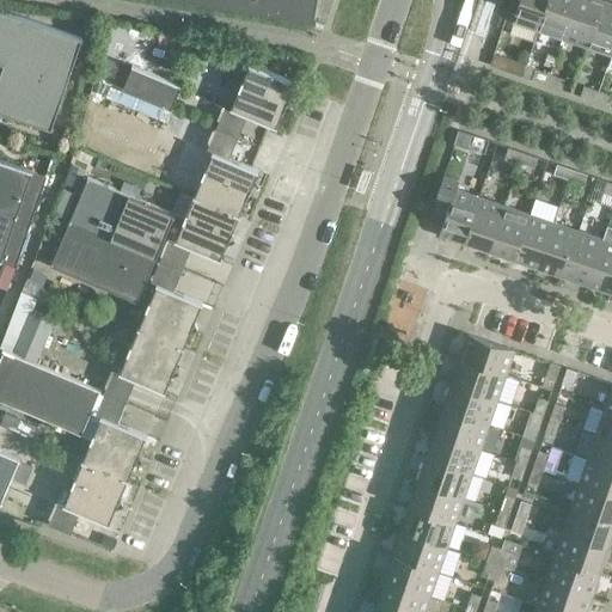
[(548,0),(519,0),(512,22),(538,30),(548,0)]
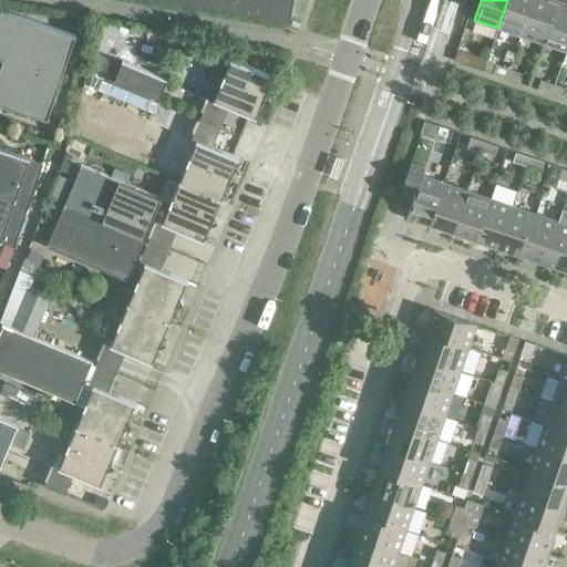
[(533,0),(507,0),(498,28),(521,35),(533,0)]
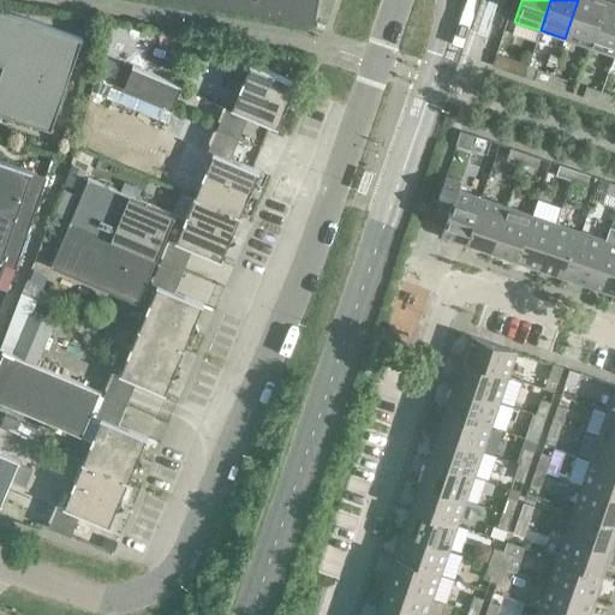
[(605,0),(604,0),(578,0),(565,39),(590,47),(605,0)]
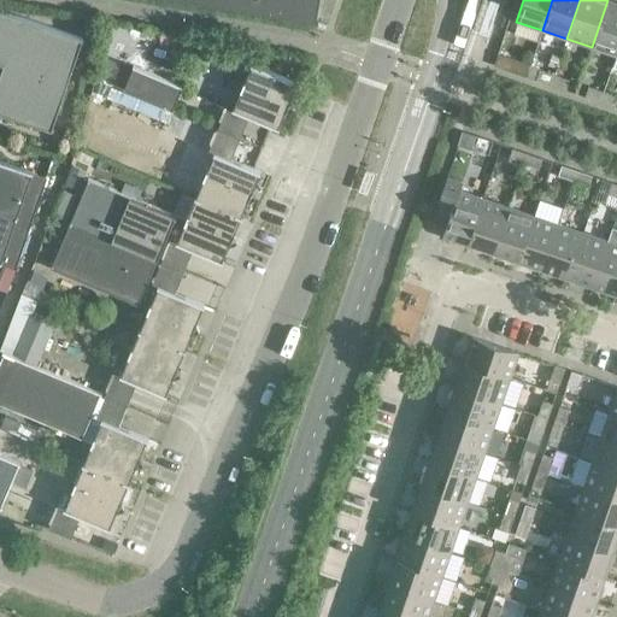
[(616,52),(616,4),(607,0),(592,47),(616,56),(616,52)]
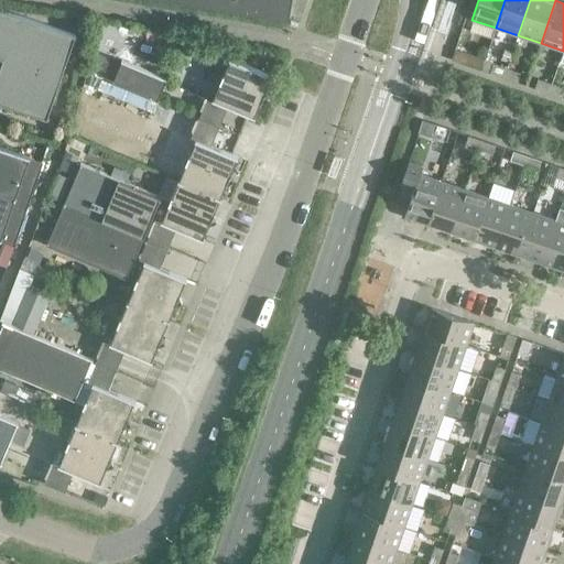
[(0,100),(49,118),(49,116),(61,77),(62,77),(62,76),(62,75),(75,35),(76,35),(76,34),(0,8),(0,100)]
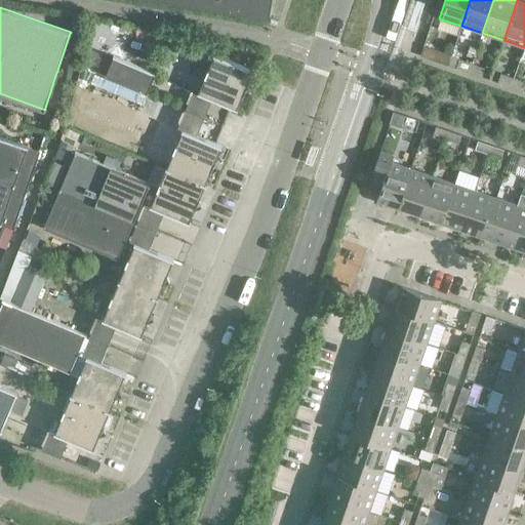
[(470,46),(466,56),(473,59),(476,49),(470,46)]
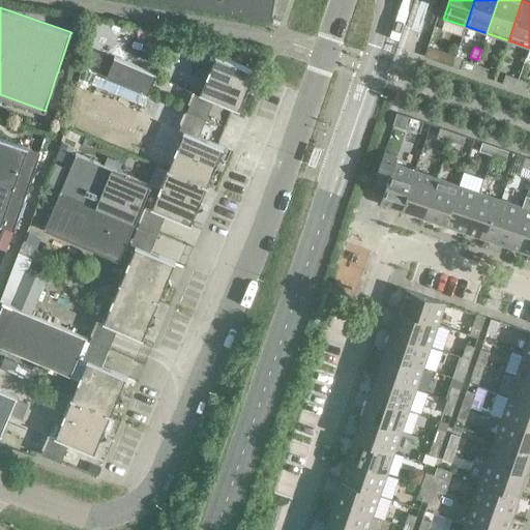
[(88,59),(85,66),(94,69),(97,63),(99,57),(97,53),(92,50),(88,59)]
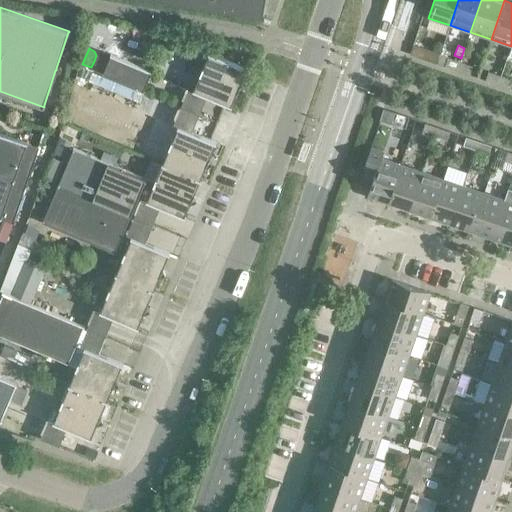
[(429,53),(418,49),(415,56),(427,60),(429,53)]
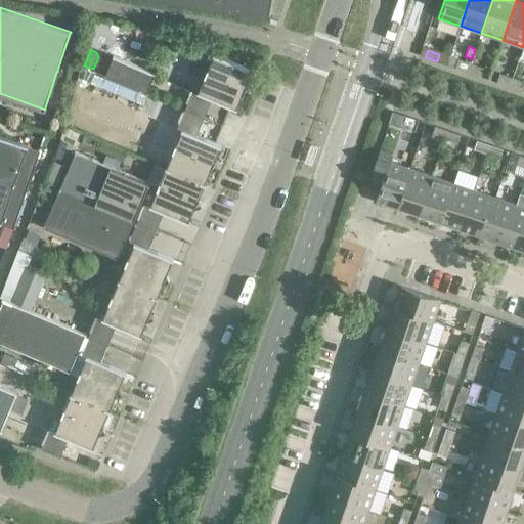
[(254,71),(214,53),(214,55),(215,55),(209,70),(208,70),(205,77),(200,92),(199,91),(198,93),(237,110),(238,108),(237,107),(253,72),(254,72),(254,71)]
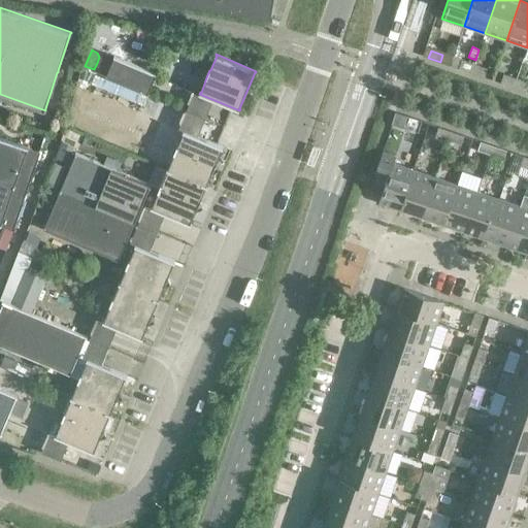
[(110,55),(102,74),(145,93),(154,73),(110,55)]
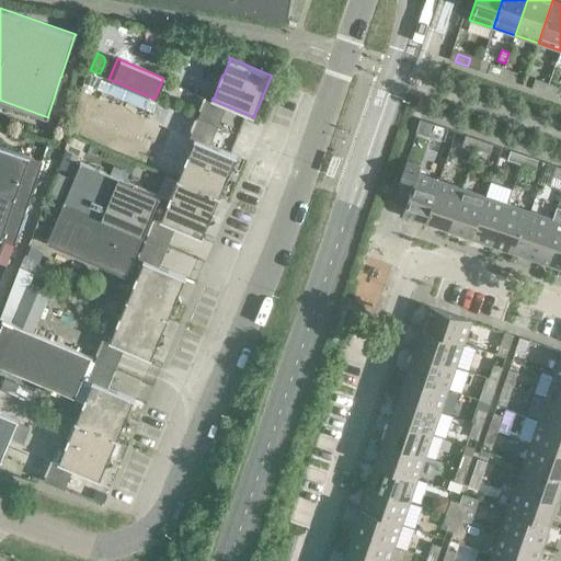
[(489,73),(501,78),(503,69),(491,65),(489,73)]
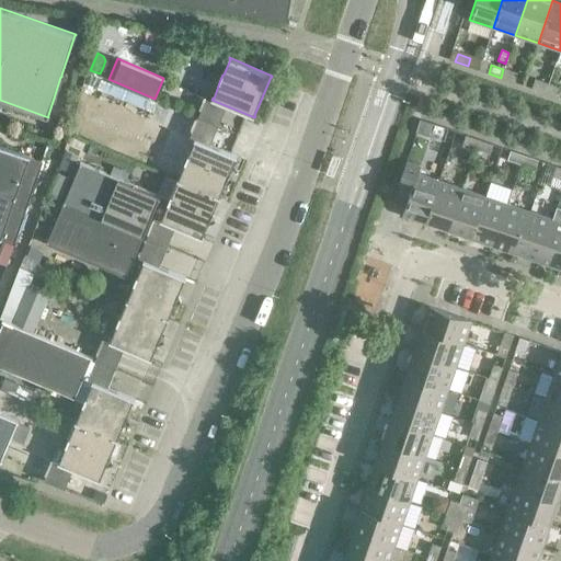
[(516,73),(503,69),(501,78),(513,81),(516,73)]
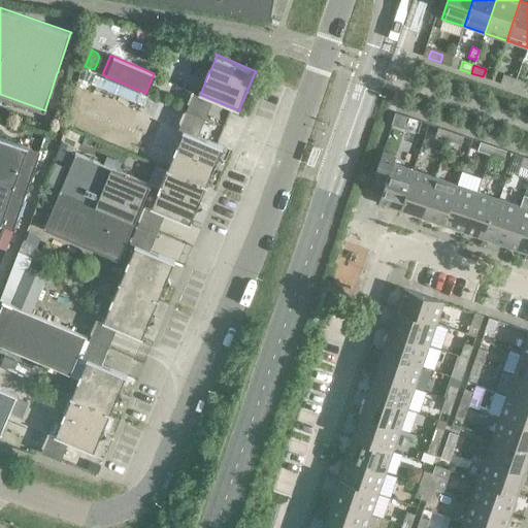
[(501,84),(514,88),(516,79),(504,75),(501,84)]
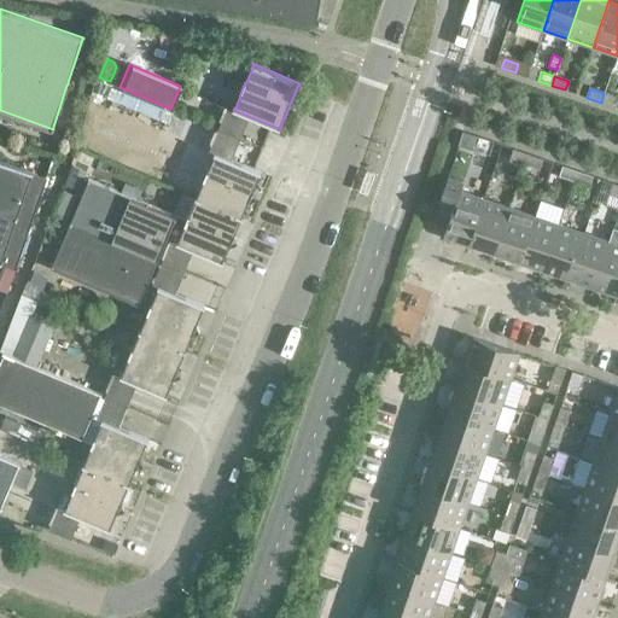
[(617,98),(604,93),(601,103),(614,106),(617,98)]
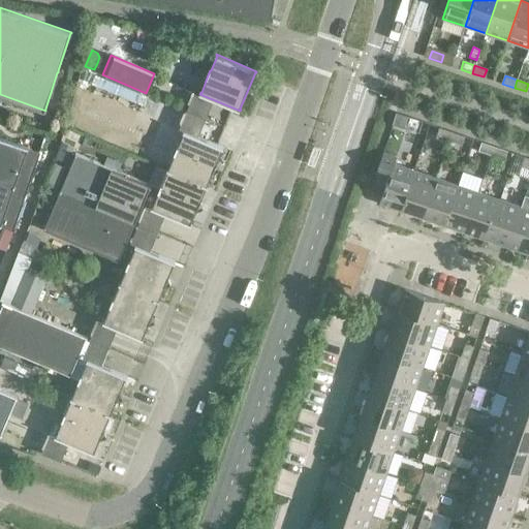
[(396,113),(392,125),(404,128),(407,117),(396,113)]
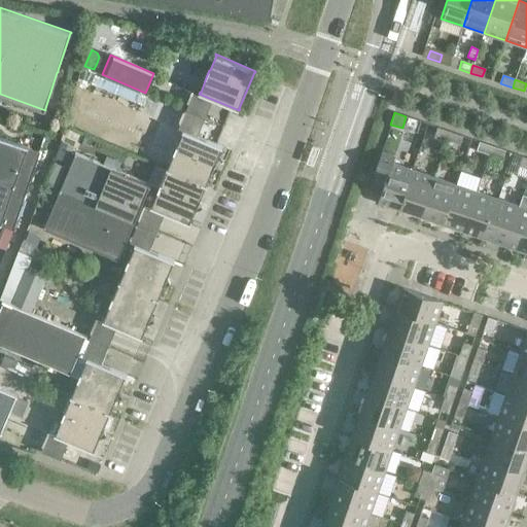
[(435,135),(448,139),(450,131),(438,127),(435,135)]
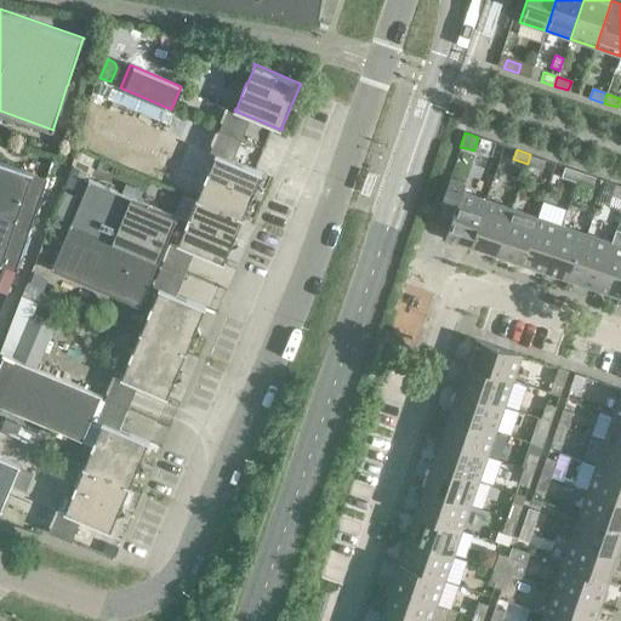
[(198,198),(197,199),(244,218),(245,217),(244,217),(262,174),(263,175),(263,172),(216,153),(216,154),(216,155),(210,172),(209,172),(205,181),(198,198)]
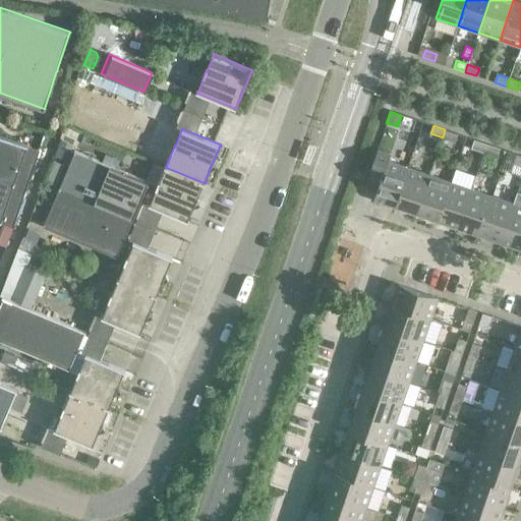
[(457,133),(445,129),(443,137),(454,141),(457,133)]
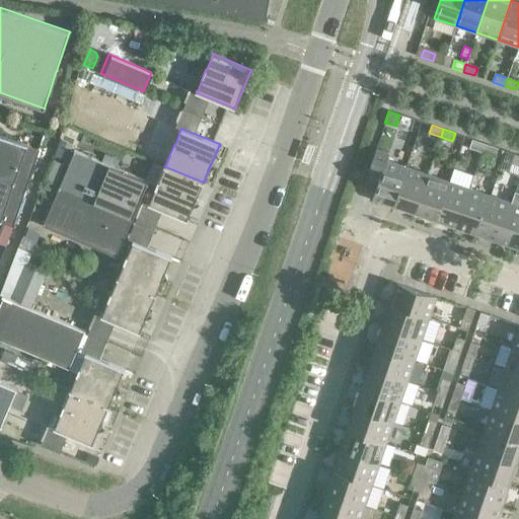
[(0,178),(26,188),(26,187),(39,150),(40,150),(40,149),(0,135),(0,178)]
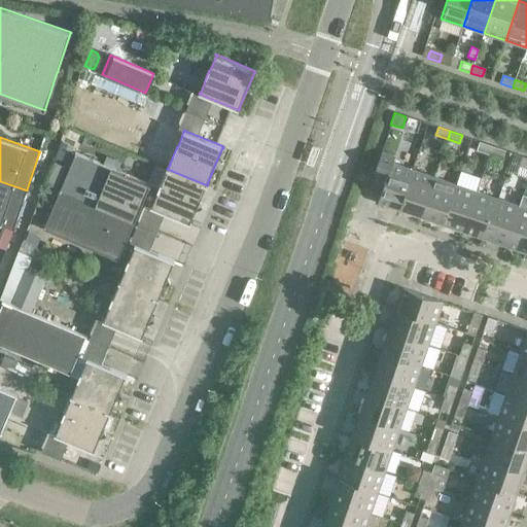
[(62,141),(56,157),(68,162),(74,146),(62,141)]
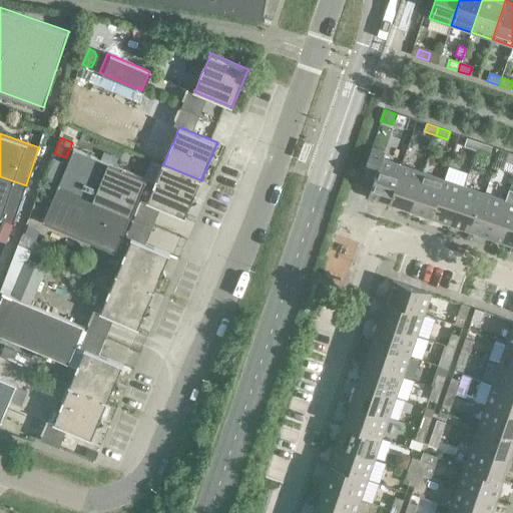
[(465,145),(477,149),(479,141),(468,137),(465,145)]
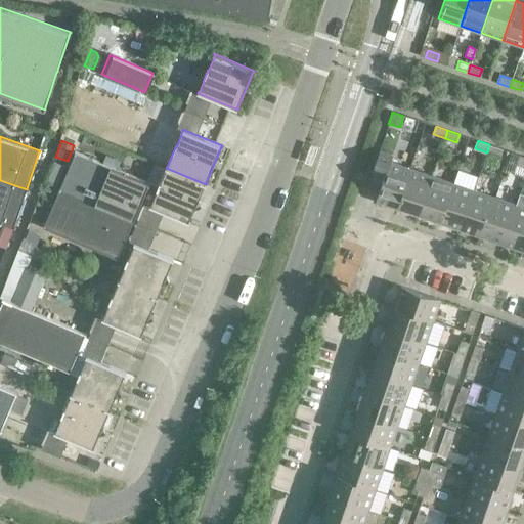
[(501,148),(489,144),(487,153),(498,157),(501,148)]
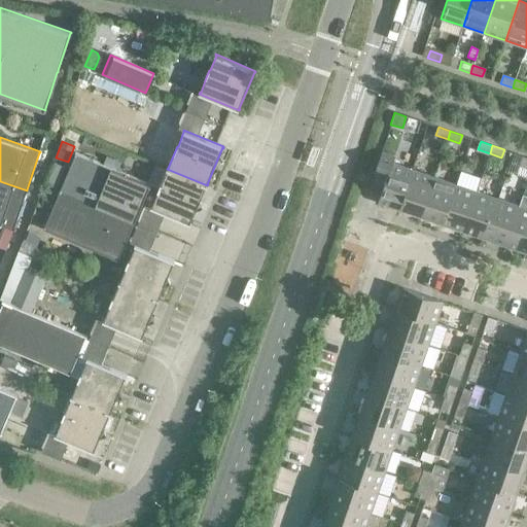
[(374,175),(386,179),(378,202),(399,210),(414,170),(392,163),(395,155),(382,151),(374,175)]
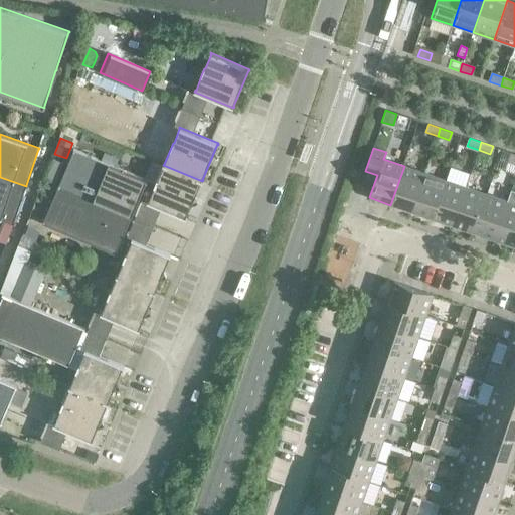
[(58,185),(58,186),(132,217),(133,216),(132,216),(139,198),(187,218),(187,217),(186,217),(201,181),(202,182),(202,181),(163,165),(152,160),(144,178),(109,163),(101,160),(73,149),(73,150),(74,150),(59,185),(58,185)]
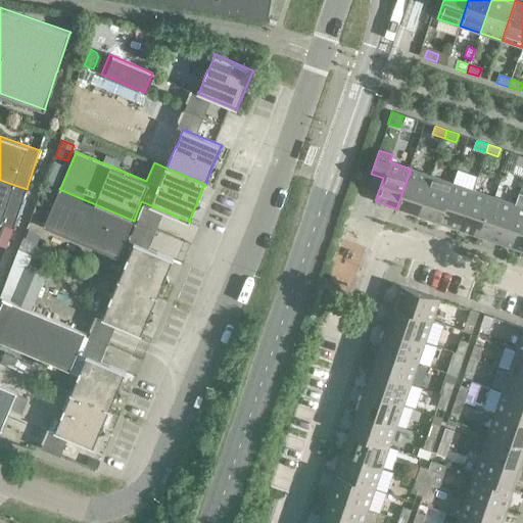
[(106,154),(102,162),(110,165),(113,157),(106,154)]
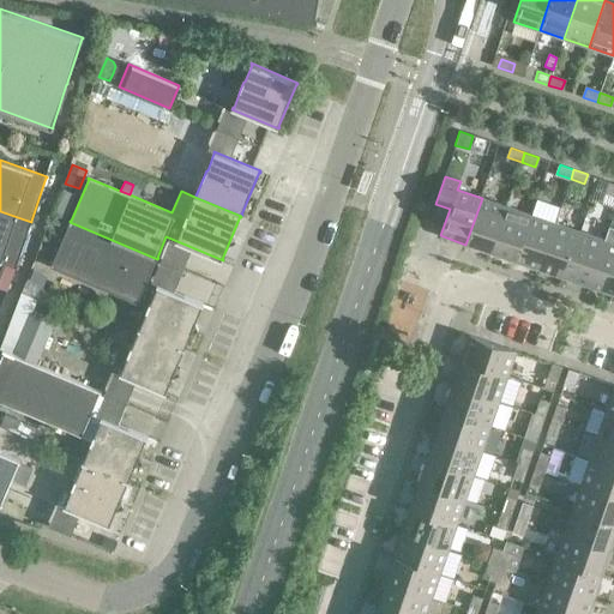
[(62,185),(53,209),(66,215),(77,191),(62,185)]
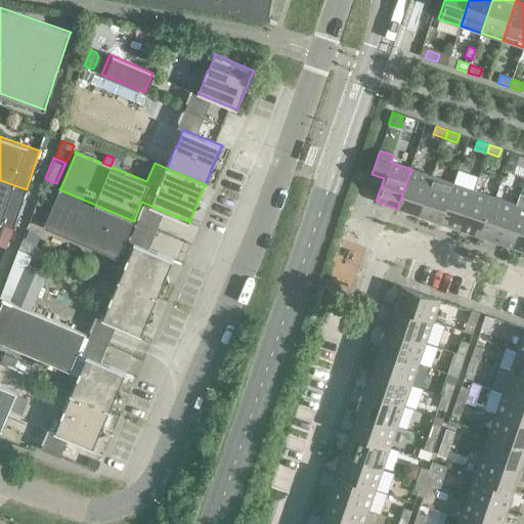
[(432,176),(411,169),(397,209),(419,215),(432,176)]
